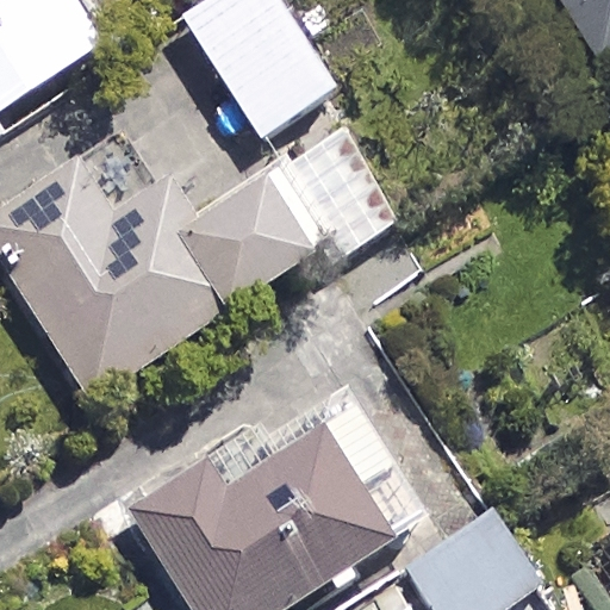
[(0,0),(0,134),(110,67),(69,0),(0,0)]
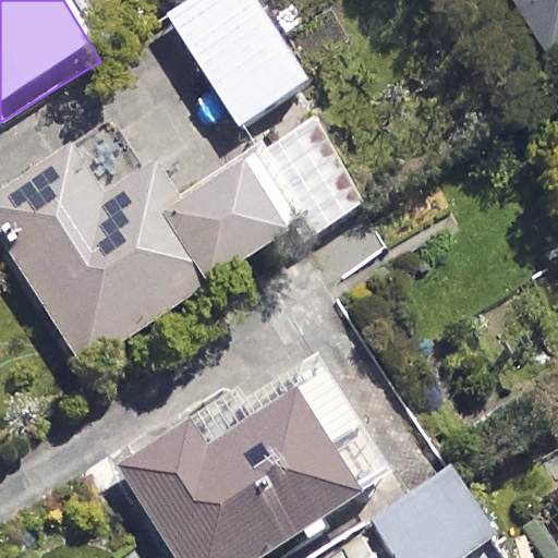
[(315,99),(255,0),(227,0),(178,29),(244,142),(315,99)]
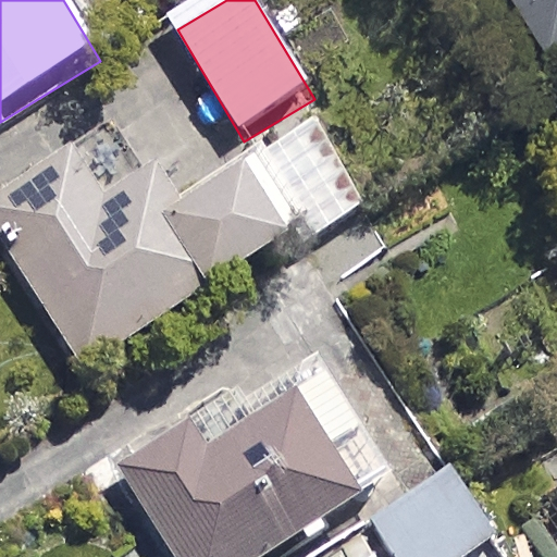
[(556,67),(556,0),(506,0),(553,71),(556,67)]
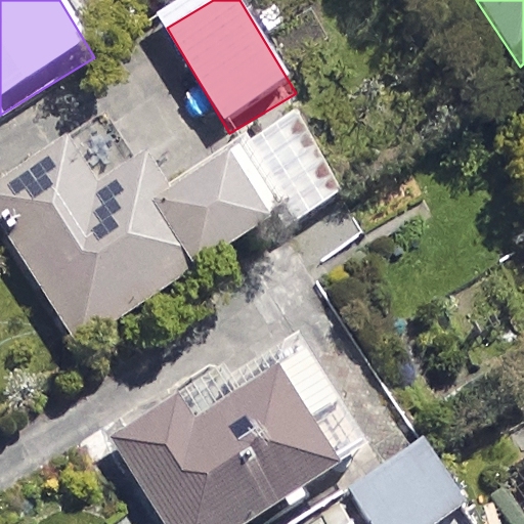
[(112,198),(86,154),(0,202),(0,219),(79,358),(282,243),(246,179),(177,218),(153,174),(112,198)]
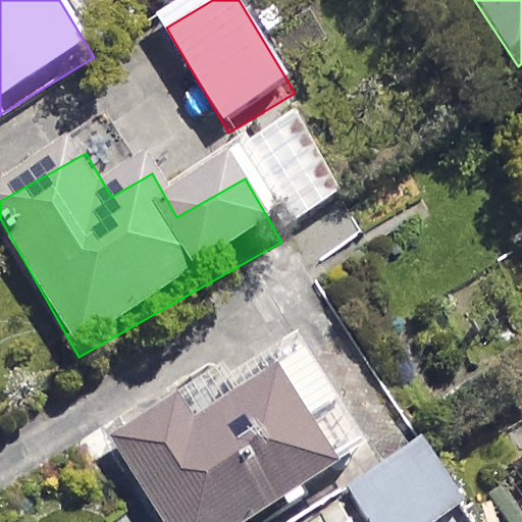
[(278,521),(346,482),(289,388),(206,439),(188,410),(120,451),(162,521),(278,521)]
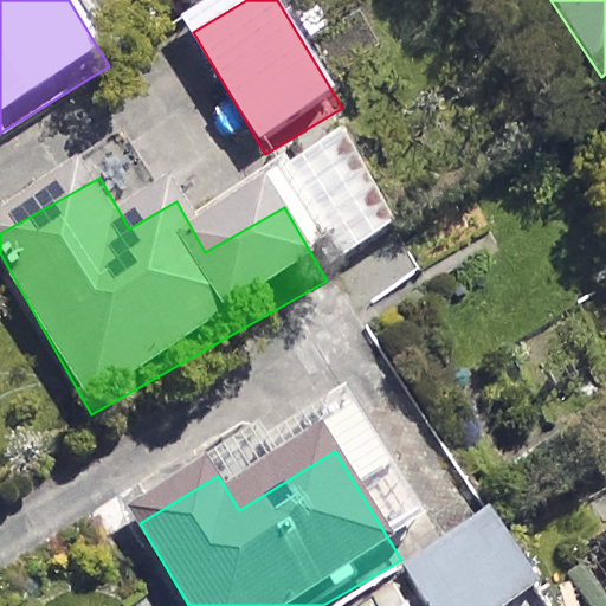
[(535,605),(541,603),(489,523),(410,575),(429,605),(535,605)]
